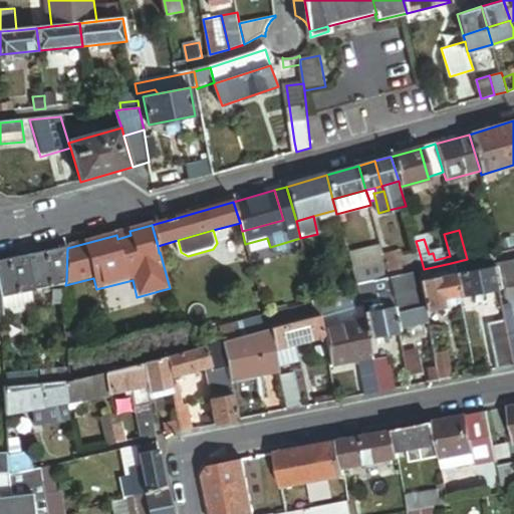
[(513,249),(513,239),(500,243),(503,252),(513,249)]
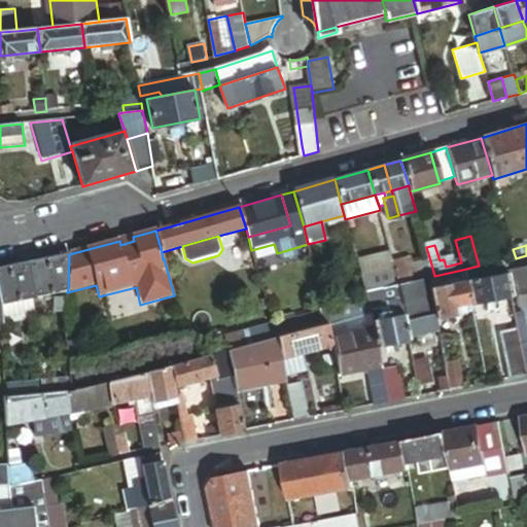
[(34,296),(68,288),(69,254),(28,264),(34,296)]
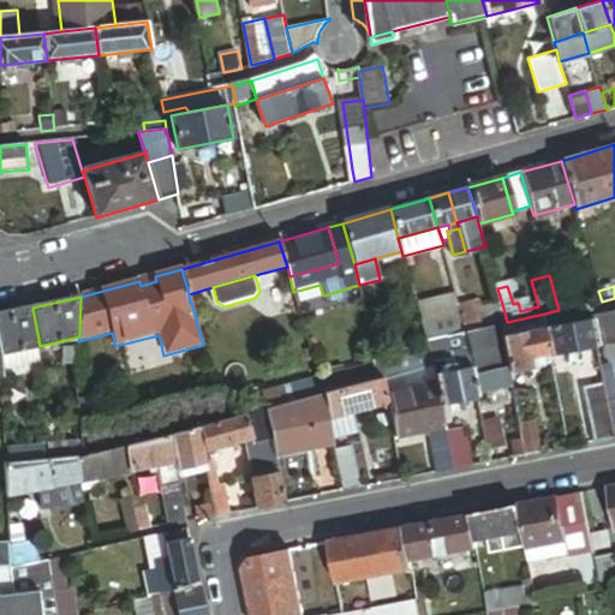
[(461,311),(460,306),(458,297),(417,305),(421,320),(437,316),(435,310),(446,308),(447,315),(461,311)]
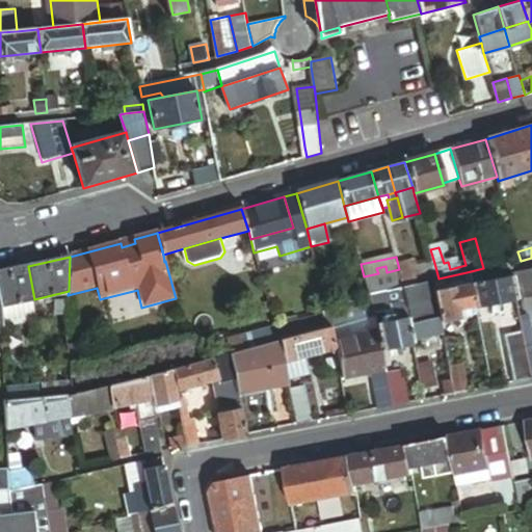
[(531,258),(521,261),(506,264),(509,276),(511,289),(517,288),(531,284),(531,258)]
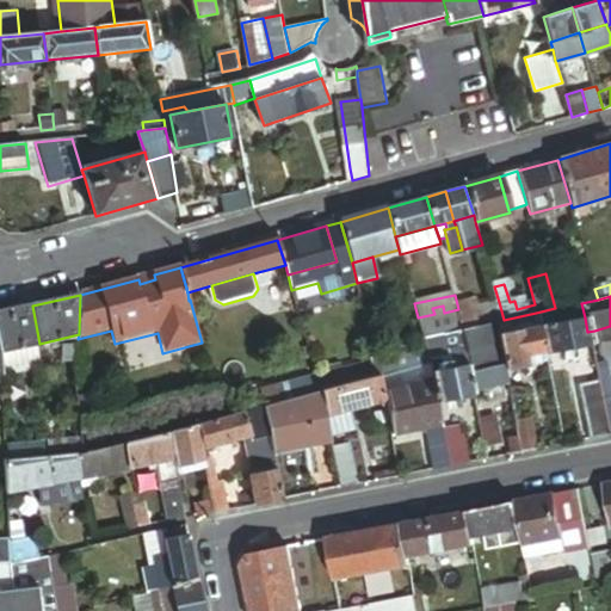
[(495,322),(504,320),(499,302),(479,306),(483,325),(495,322)]
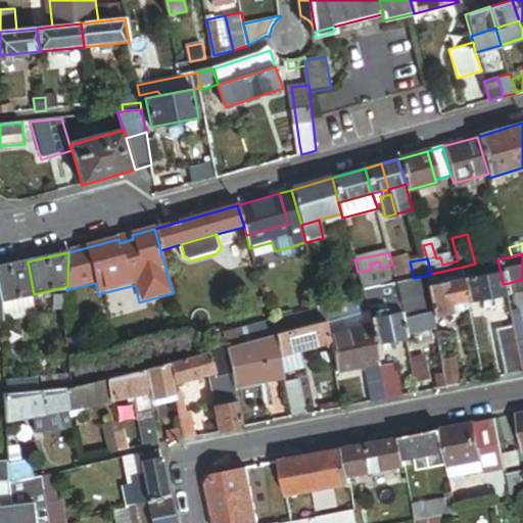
[(497,259),(484,262),(486,275),(501,272),(497,259)]
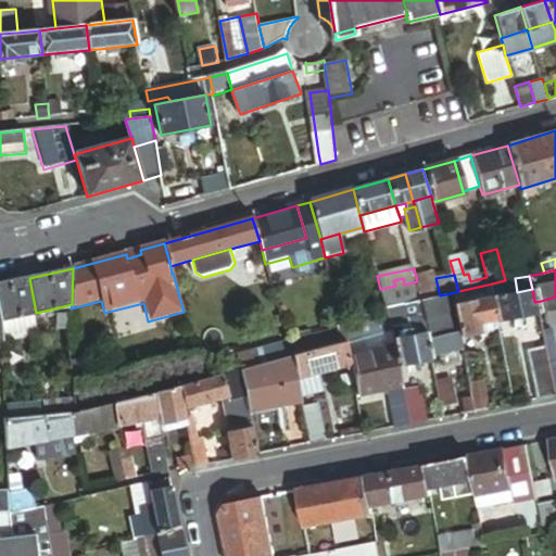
[(0,320),(33,314),(36,313),(29,278),(0,283),(0,320)]
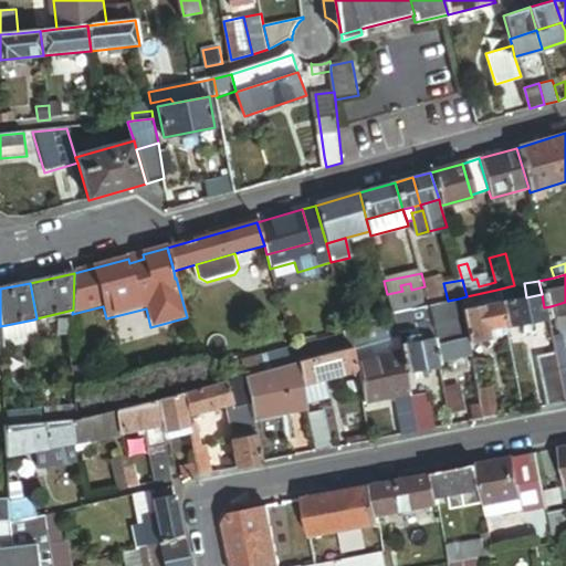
[(426,306),(430,305),(425,286),(411,290),(410,283),(400,285),(402,291),(387,294),(392,313),(392,314),(410,310),(426,306)]
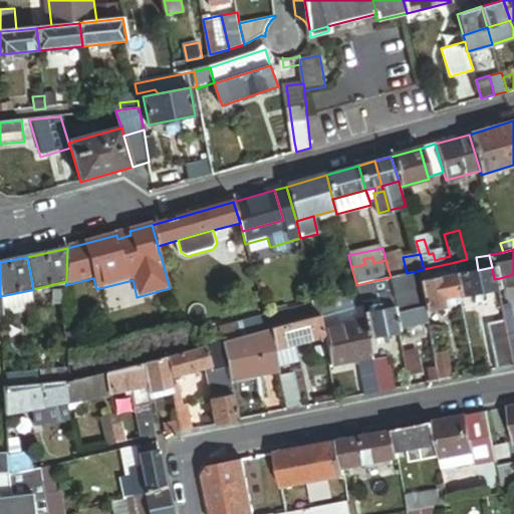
[(391,277),(407,273),(403,257),(386,260),(391,277)]
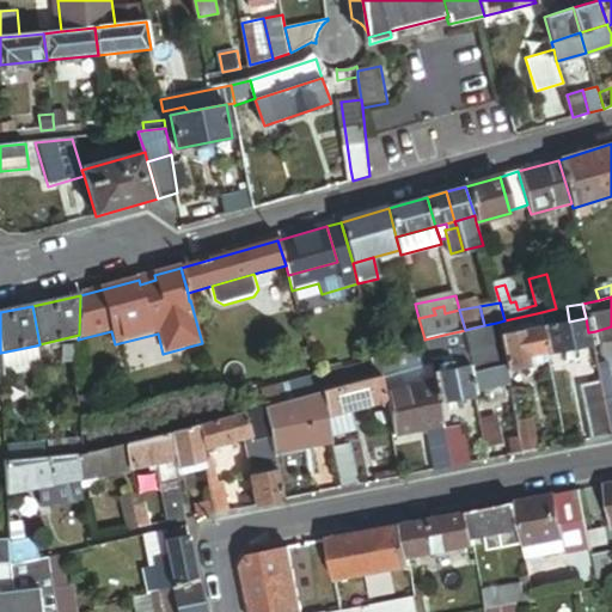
[(556,308),(537,313),(539,328),(569,322),(567,306),(556,308)]
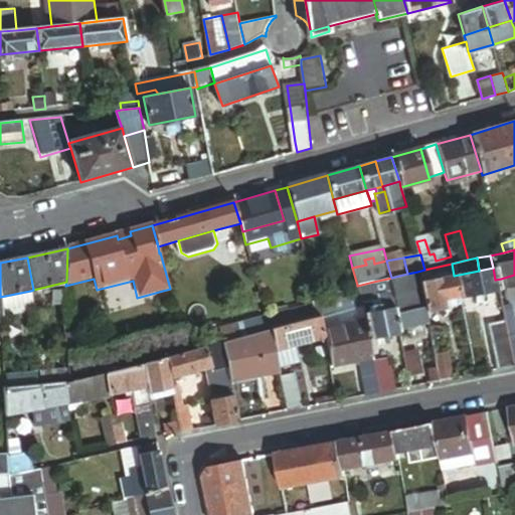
[(454,276),(452,264),(424,270),(417,272),(419,283),(454,276)]
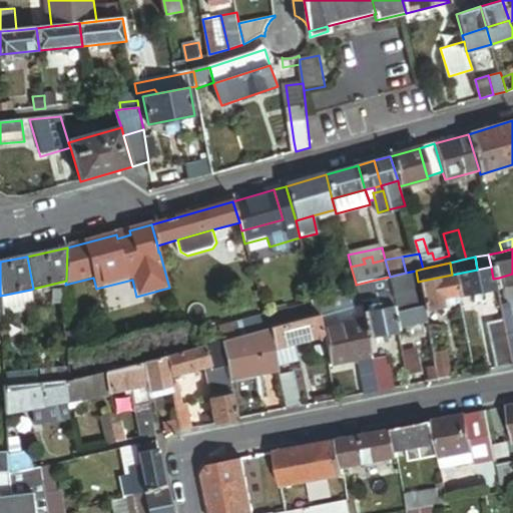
[(452,275),(456,297),(495,288),(493,279),(491,267),(477,270),(452,275)]
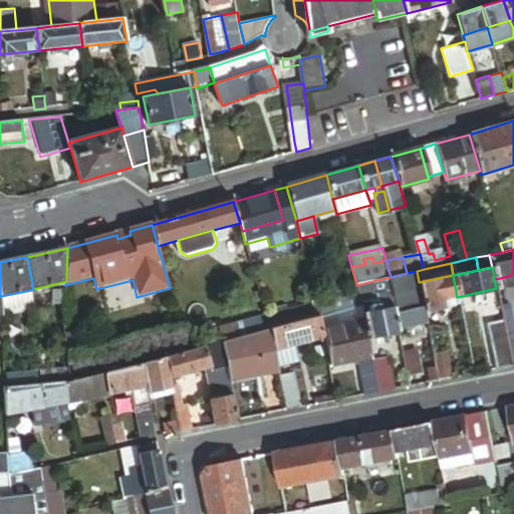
[(419,282),(417,271),(407,273),(391,277),(387,278),(391,297),(413,291),(416,307),(423,306),(419,282)]
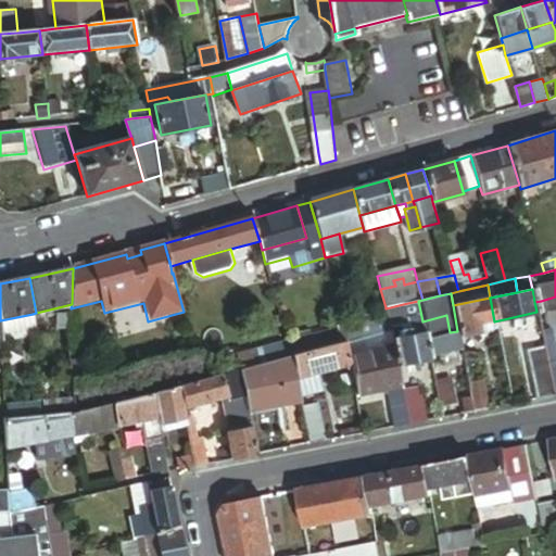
[(555,321),(555,297),(541,301),(545,325),(555,321)]
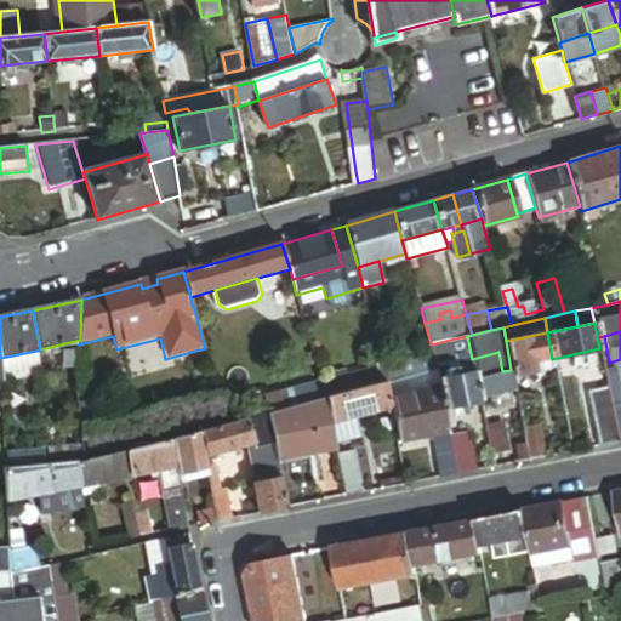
[(534,363),(552,359),(547,332),(506,341),(511,370),(512,375),(528,372),(525,364),(534,363)]
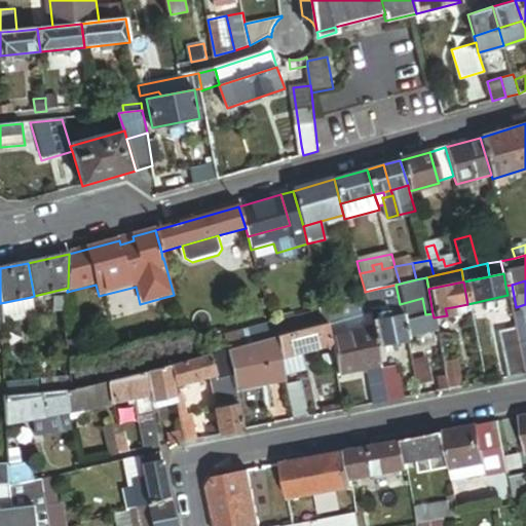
[(400,304),(396,285),(381,288),(386,312),(387,317),(402,314),(400,304)]
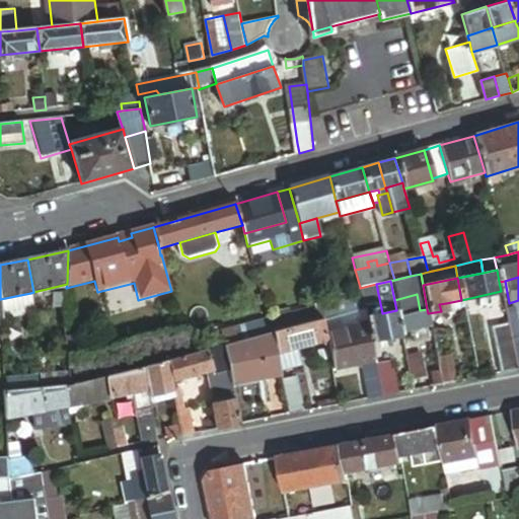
[(30,293),(0,299),(0,317),(33,310),(30,293)]
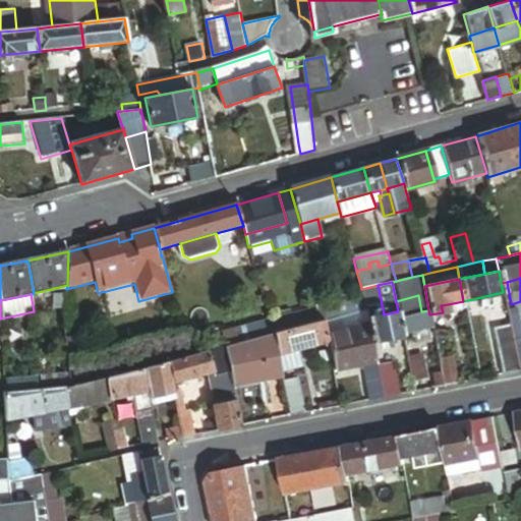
[(429,314),(428,310),(421,311),(418,295),(396,301),(398,311),(402,333),(431,325),(429,314)]
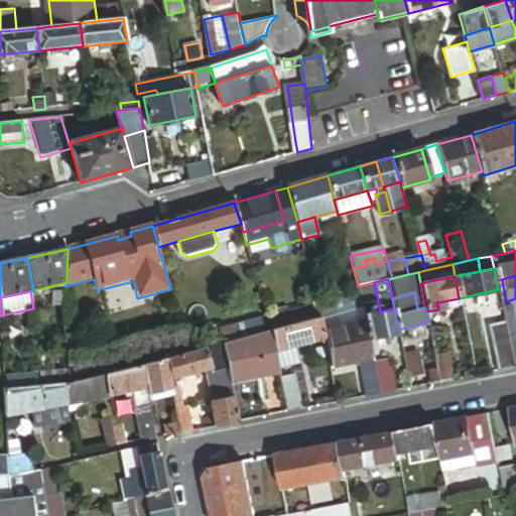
[(364,307),(360,295),(318,306),(321,318),(364,307)]
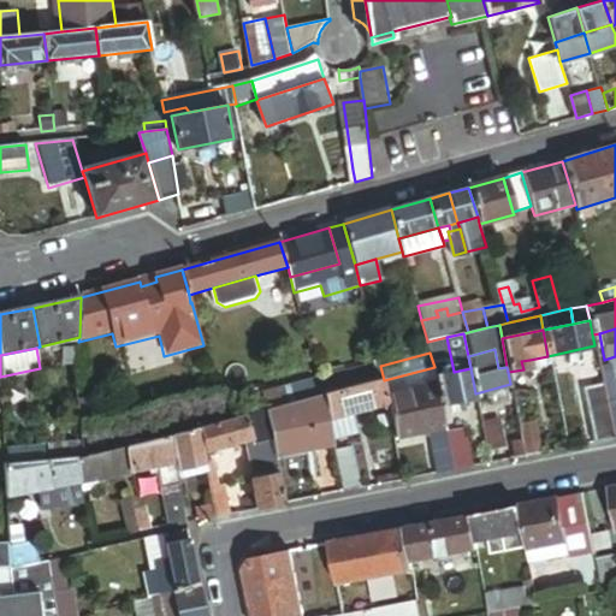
[(531,368),(550,365),(548,356),(529,360),(531,368)]
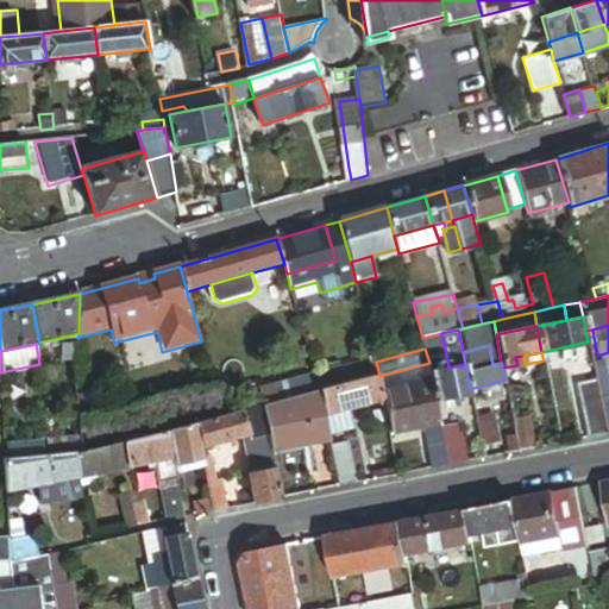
[(377,376),(380,376),(376,362),(316,378),(320,393),(377,376)]
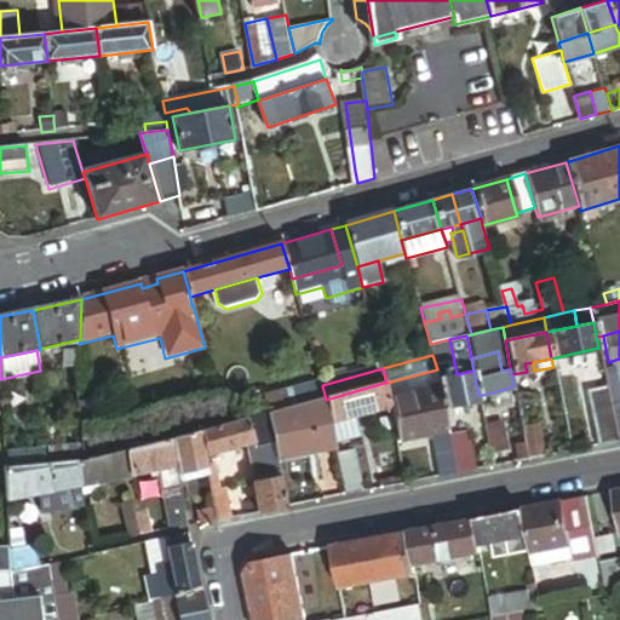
[(438,377),(437,369),(386,383),(384,383),(386,395),(440,385),(438,377)]
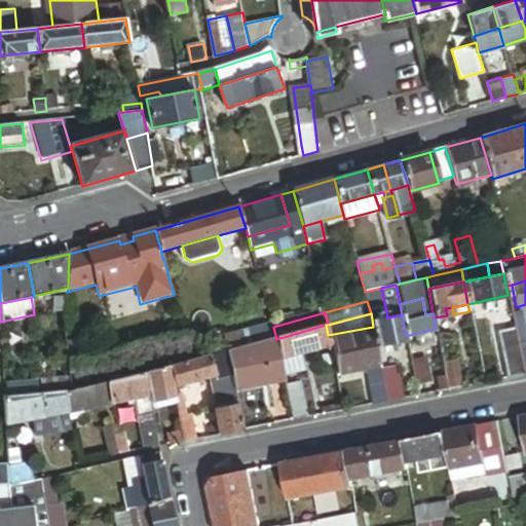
[(406,336),(402,314),(387,317),(377,320),(372,320),(373,327),(376,345),(406,339),(406,336)]
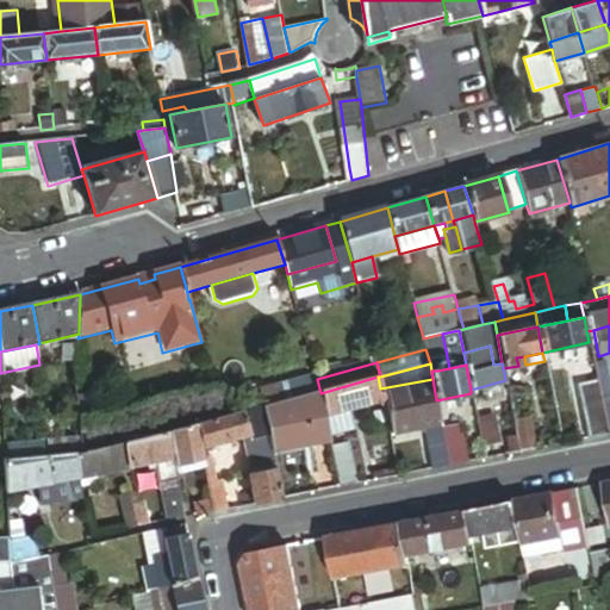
[(599,399),(609,397),(603,367),(593,368),(596,380),(599,399)]
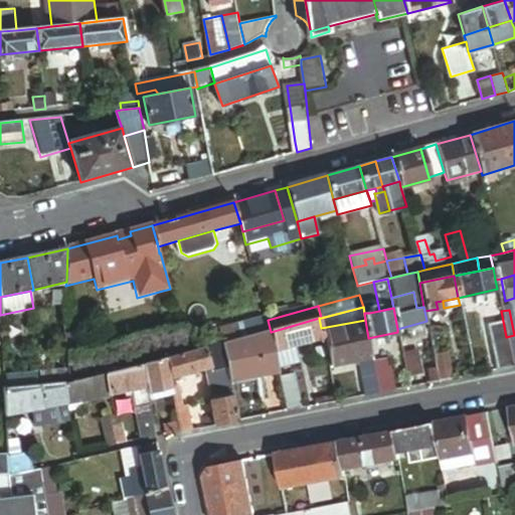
[(321,328),(319,318),(271,332),(273,344),(275,351),(323,338),(321,328)]
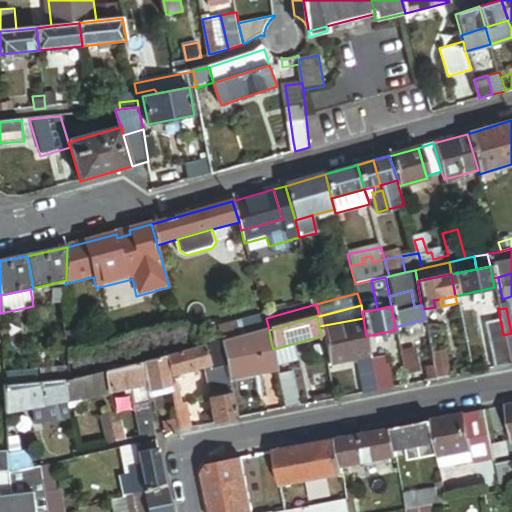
[(363,318),(319,326),(321,336),(327,364),(370,356),(366,336),(363,318)]
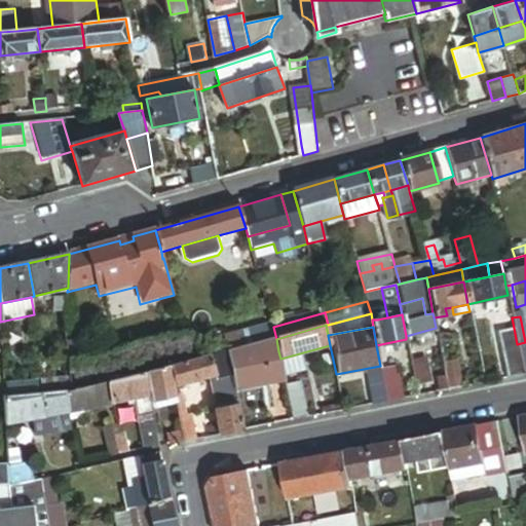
[(505,379),(523,375),(517,344),(514,328),(495,331),(505,379)]
